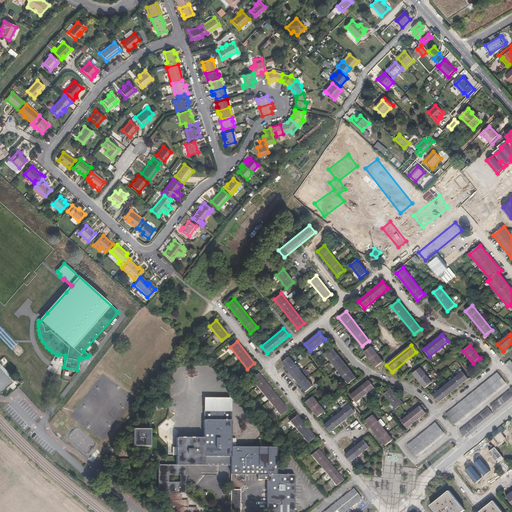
[(376,367),(383,361),(371,347),(364,352),(376,367)]
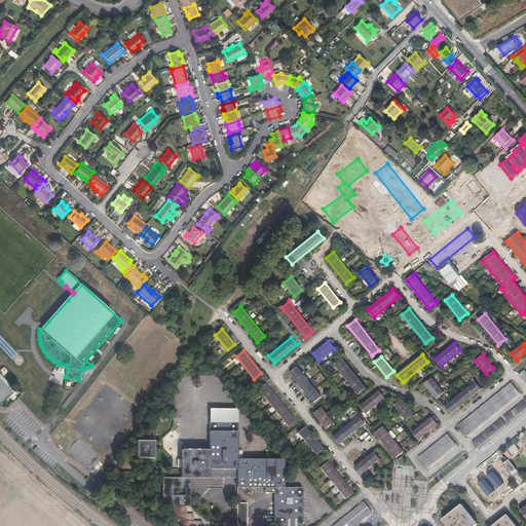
[(366,388),(341,358),(334,364),(337,367),(359,395),(366,388)]
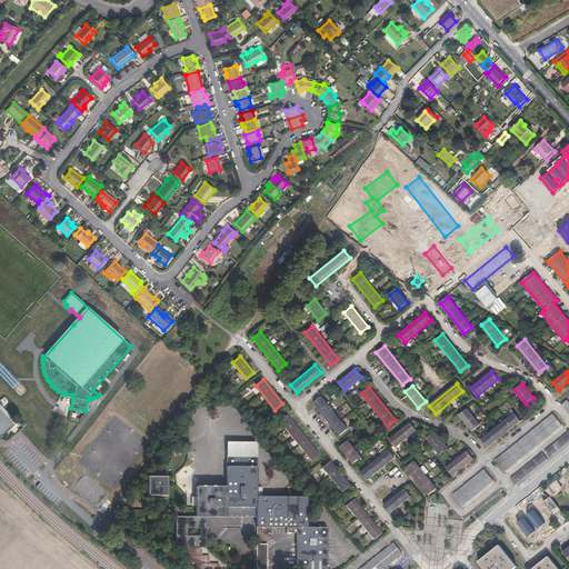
[(348,429),(321,397),(313,402),(340,436),(348,429)]
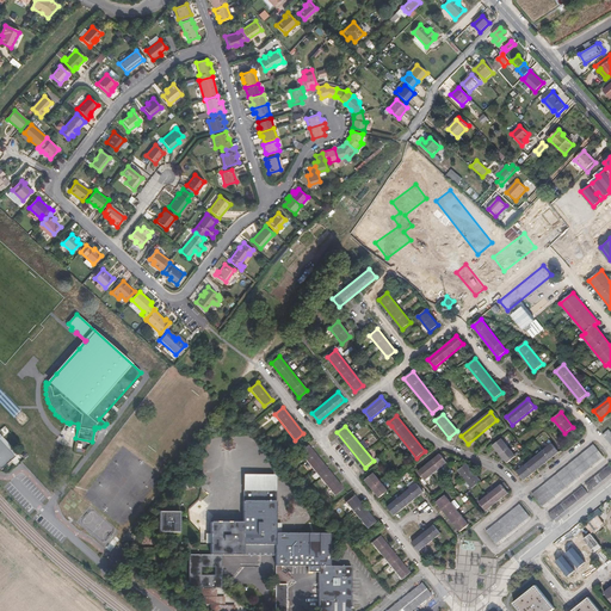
[(493,445),(507,463),(516,456),(501,439),(493,445)]
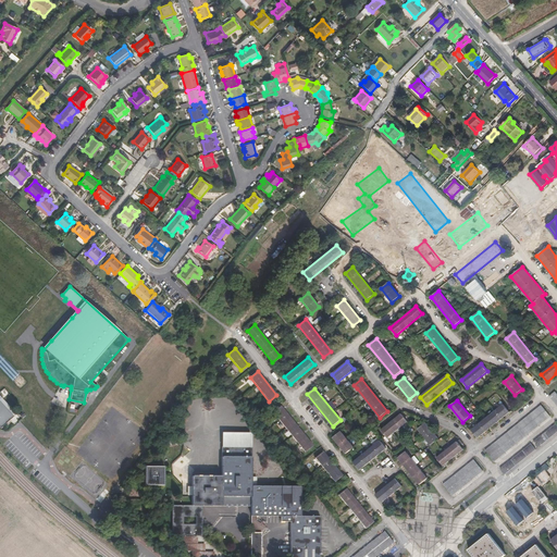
[(478,438),(509,412),(504,405),(471,430),(478,438)]
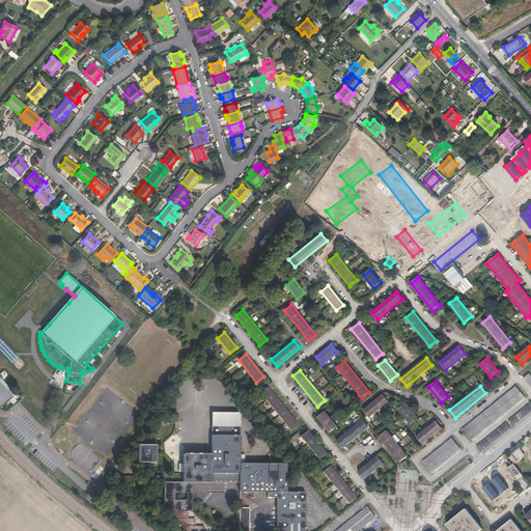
[(299,425),(268,387),(260,393),(290,430),(299,425)]
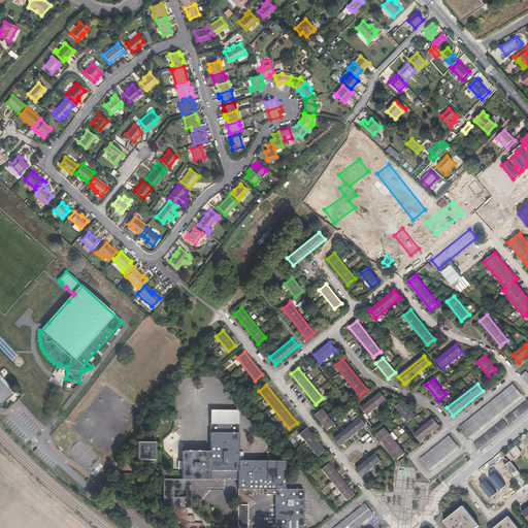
[(522,395),(514,385),(460,427),(469,438),(522,395)]
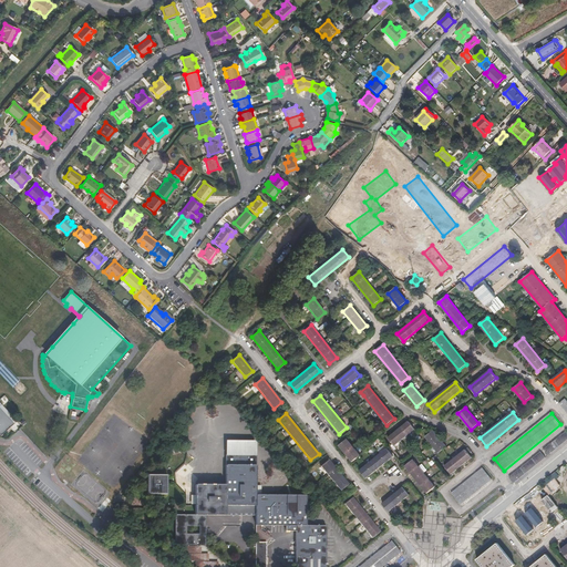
[(394,445),(415,430),(409,422),(388,439),(394,445)]
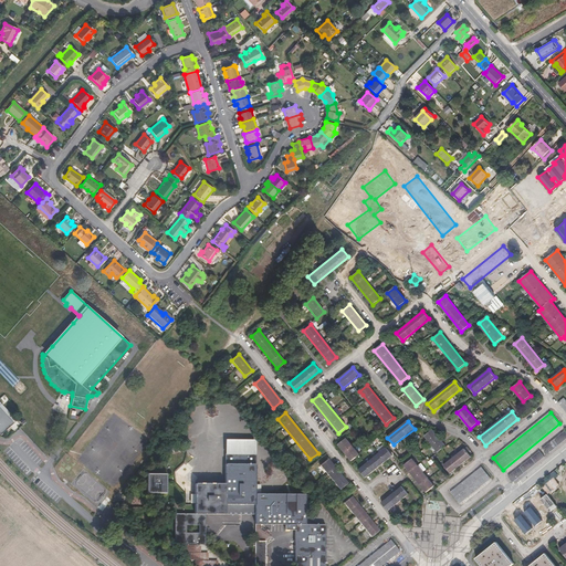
[(438,452),(446,446),(433,430),(425,436),(438,452)]
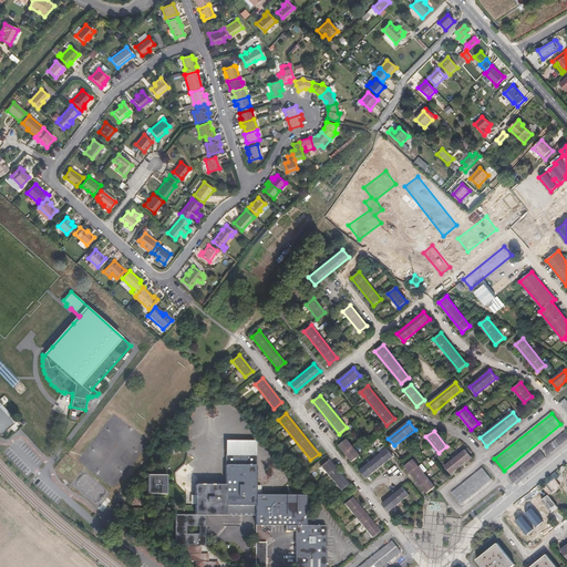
[(548,453),(566,440),(566,431),(566,432),(544,447),(548,453)]
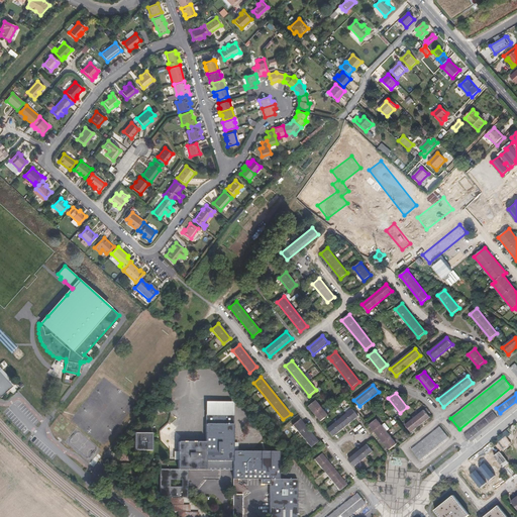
[(328,415),(316,400),(309,406),(321,421),(328,415)]
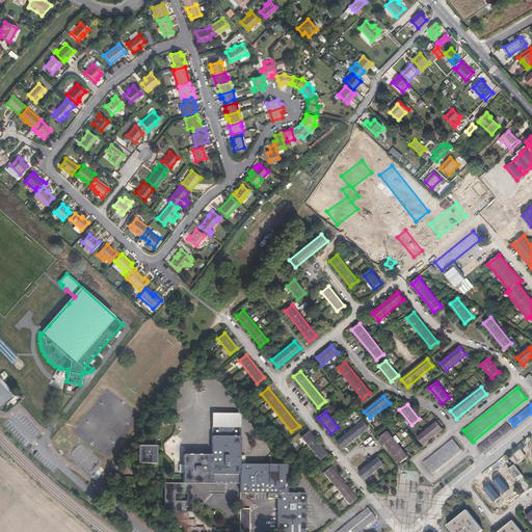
[(343,449),(369,428),(363,421),(338,442),(343,449)]
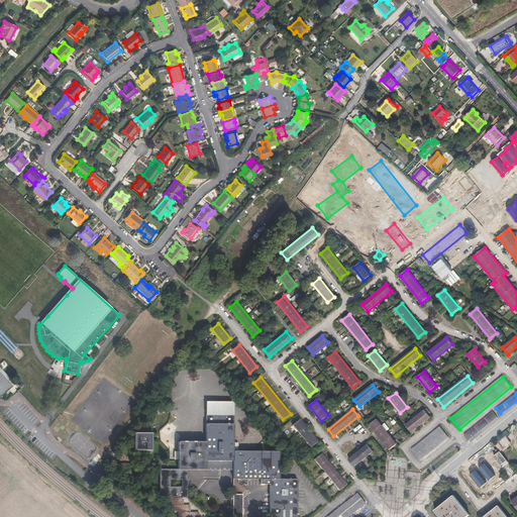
[(411,432),(430,417),(424,410),(407,424),(406,425),(411,432)]
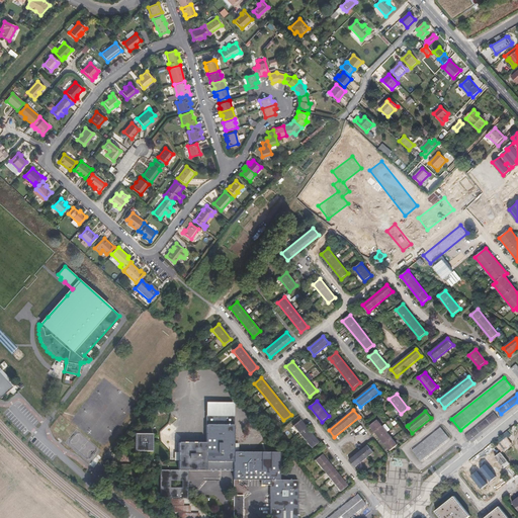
[(470,442),(499,417),(494,412),(464,436),(470,442)]
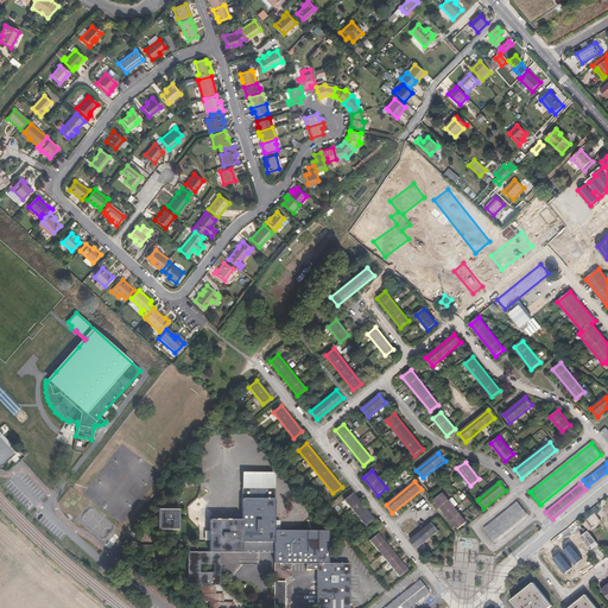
[(242,487),(242,498),(274,498),(274,487),(242,487)]
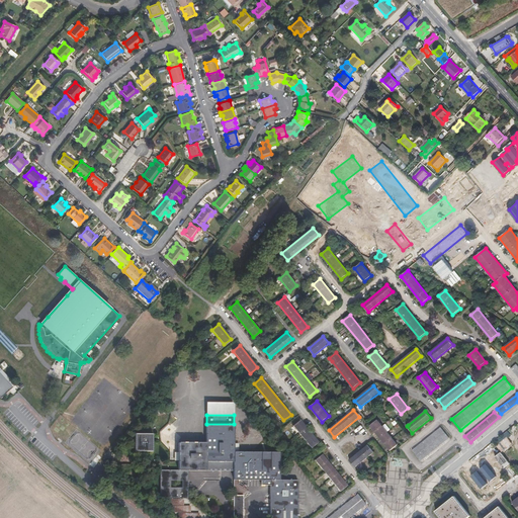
[(319,442),(300,420),(293,426),(312,448),(319,442)]
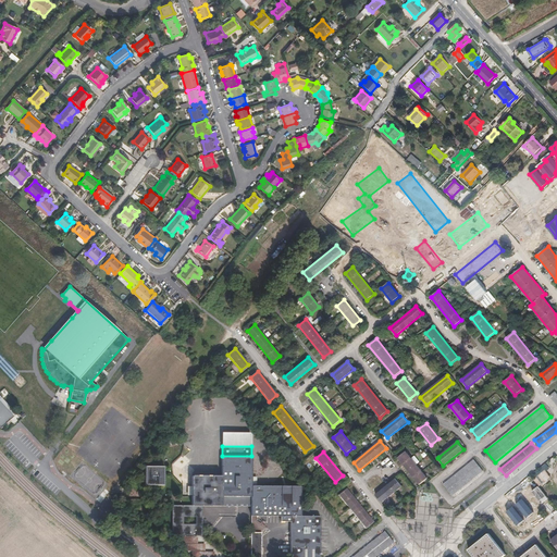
[(428,479),(406,452),(398,458),(420,485),(428,479)]
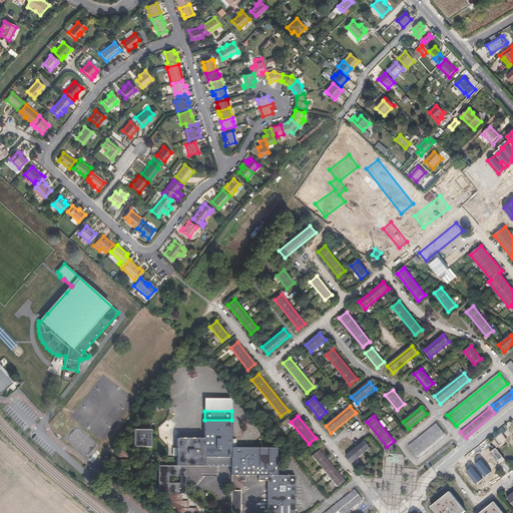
[(268,481),(267,512),(295,512),(295,476),(277,476),(277,463),(277,448),(231,448),(231,420),(204,420),(204,438),(176,439),(176,466),(159,466),(158,493),(185,493),(186,466),(231,466),(231,475),(241,475),(259,475),(259,480),(268,481)]
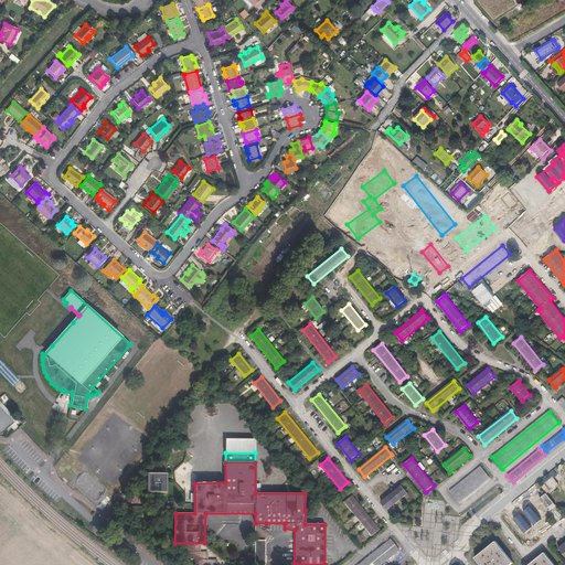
[(458,503),(490,478),(481,467),(449,491),(458,503)]
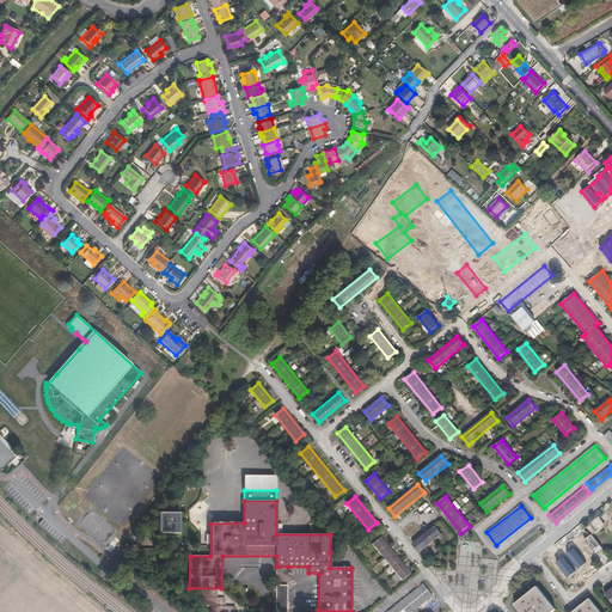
[(181,513),(159,513),(159,533),(181,533),(181,513)]
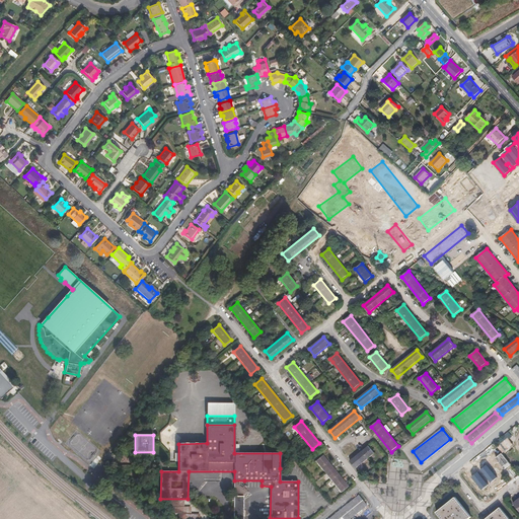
[(508,438),(498,447),(503,453),(513,445),(508,438)]
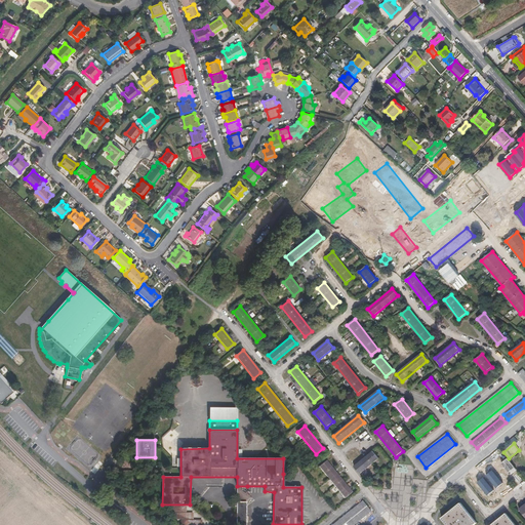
[(360,474),(379,458),(373,451),(354,467),(360,474)]
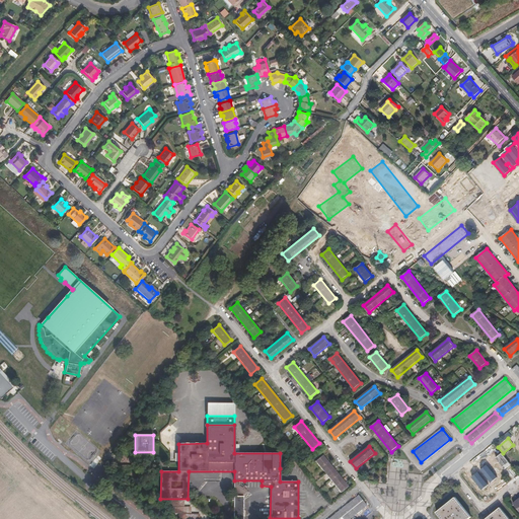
[(503,453),(497,458),(507,470),(513,465),(503,453)]
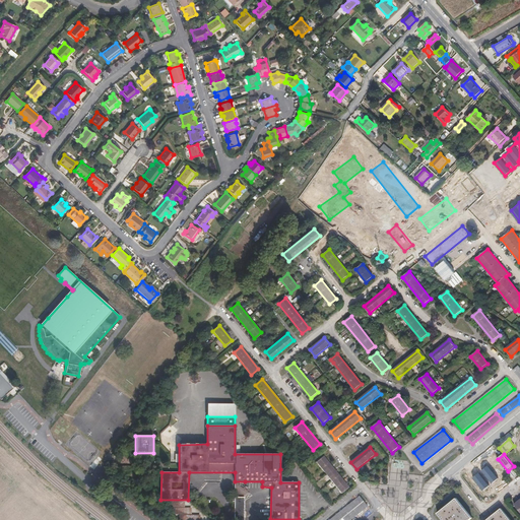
[(316,462),(341,494),(348,488),(323,456),(316,462)]
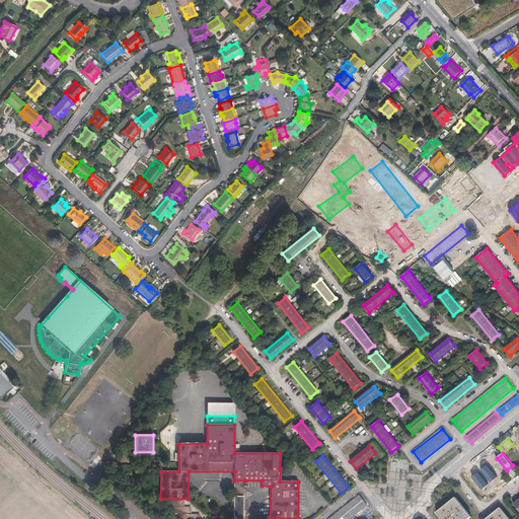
[(488,465),(482,469),(492,483),(498,477),(488,465)]
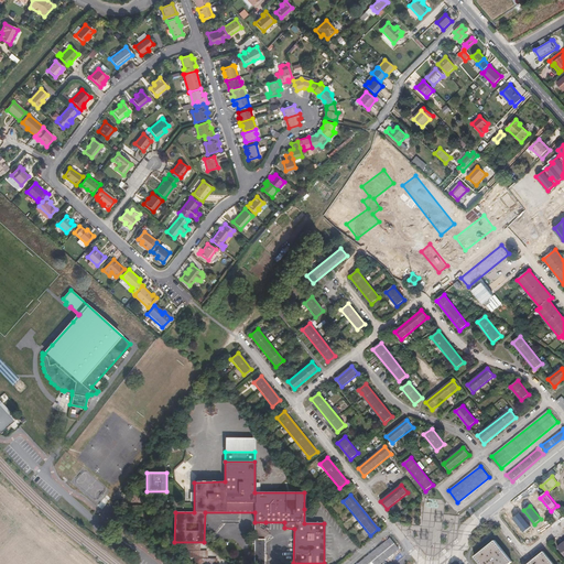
[(520,512),(513,518),(524,531),(531,525),(520,512)]
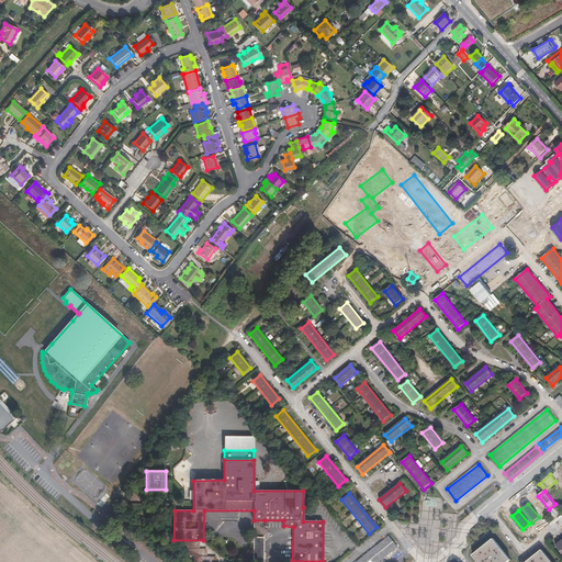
[(379,561),(398,548),(389,536),(356,561),(379,561)]
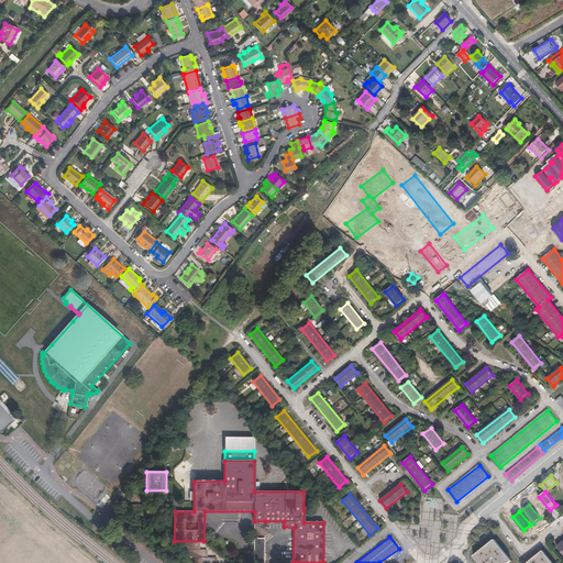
[(264,562),(265,539),(254,539),(253,562),(264,562)]
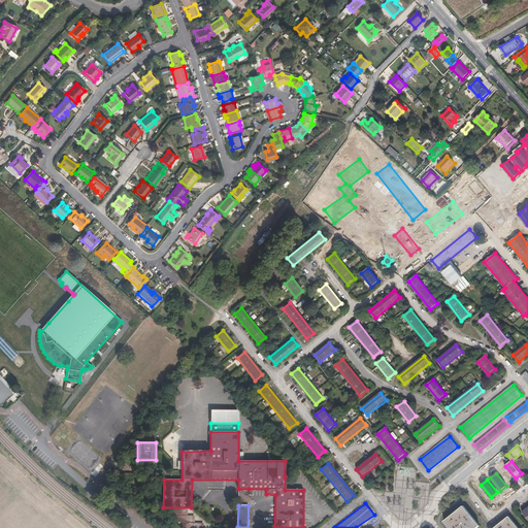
[(463,506),(444,522),(450,527),(476,527),(480,526),(463,506)]
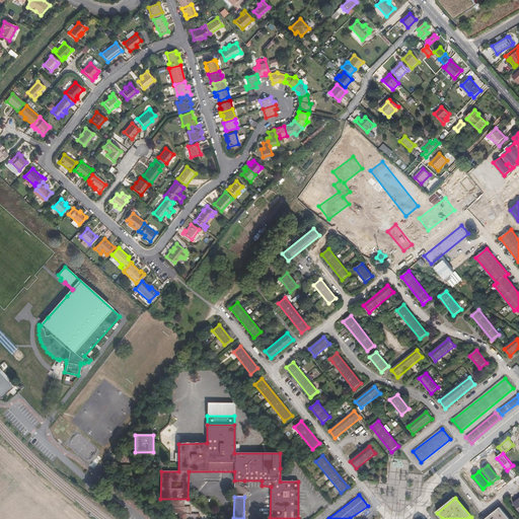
[(509,518),(501,508),(486,518),(509,518)]
